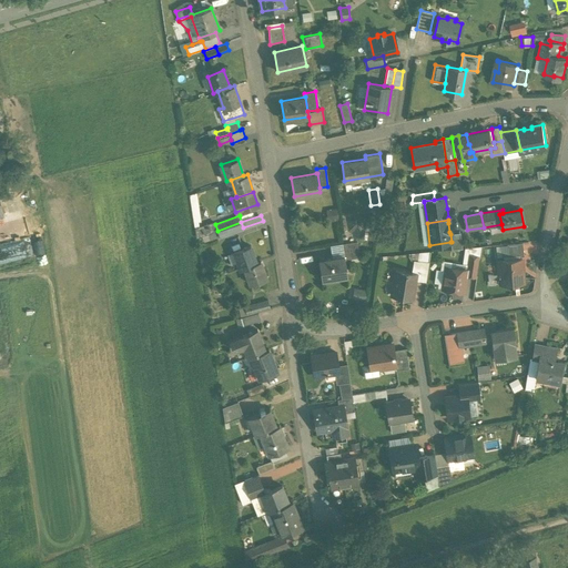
[(241,222),(217,231),(220,236),(243,227),(241,222)]
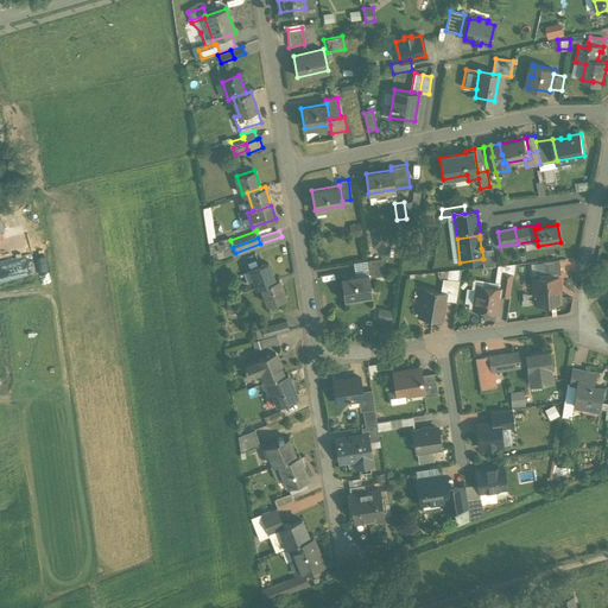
[(482,251),(483,259),(482,259),(483,267),(494,266),(493,249),(482,251)]
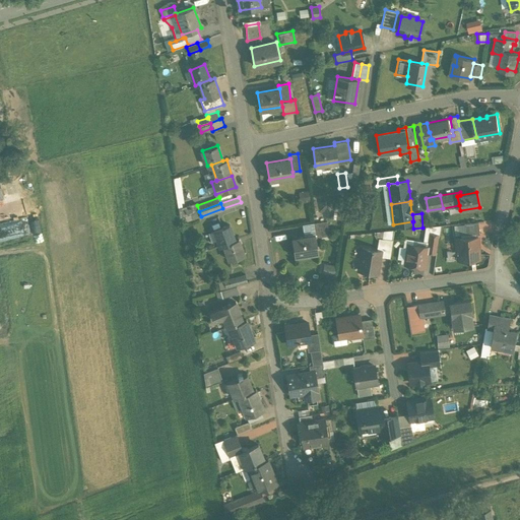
[(40,217),(29,219),(34,233),(44,231),(40,217)]
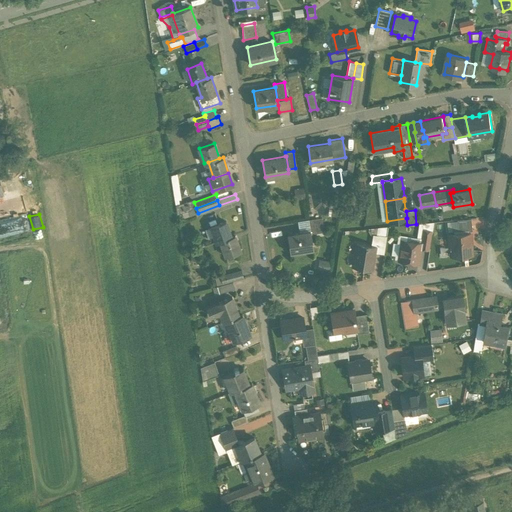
[(322,217),(308,219),(310,231),(311,234),(324,232),(322,217)]
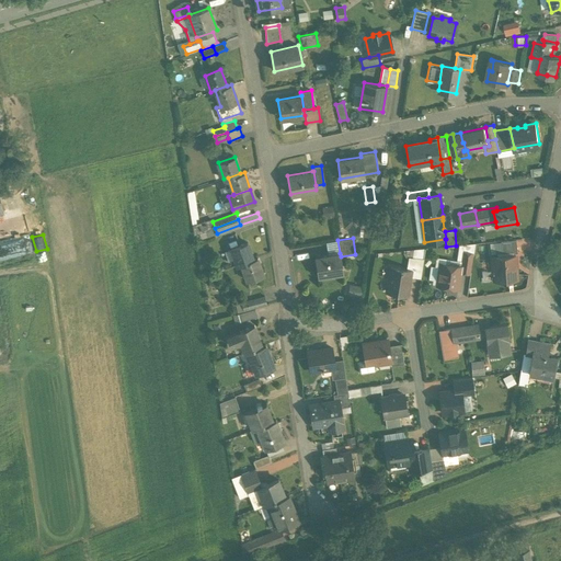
[(516,239),(501,241),(502,254),(517,252),(516,239)]
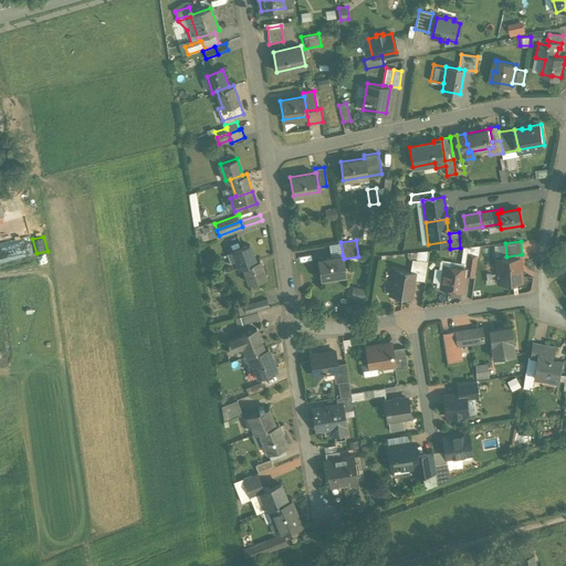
[(249,244),(233,251),(239,268),(243,266),(255,262),(249,244)]
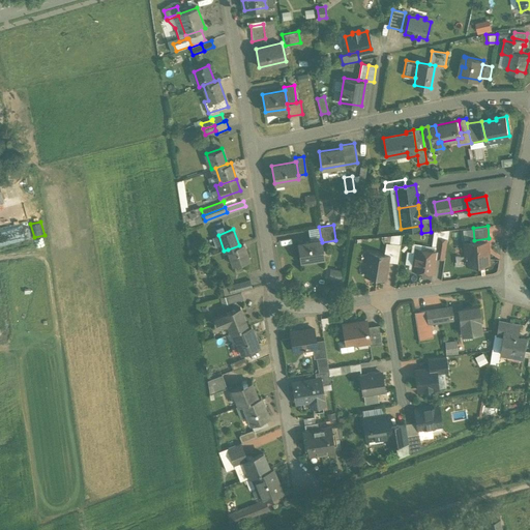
[(402,235),(392,236),(390,243),(400,244),(402,235)]
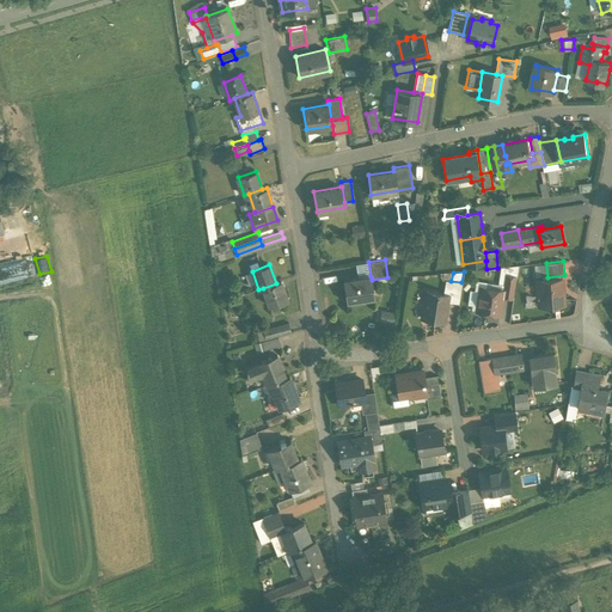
[(516,277),(505,275),(502,291),(503,291),(502,297),(513,298),(516,277)]
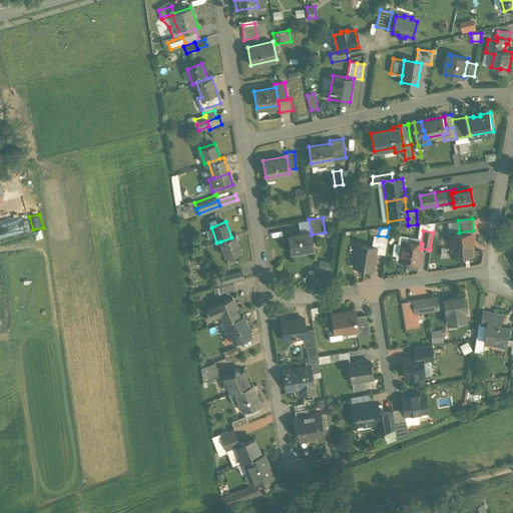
[(311,231),(288,235),(291,252),(314,248),(312,234),(311,231)]
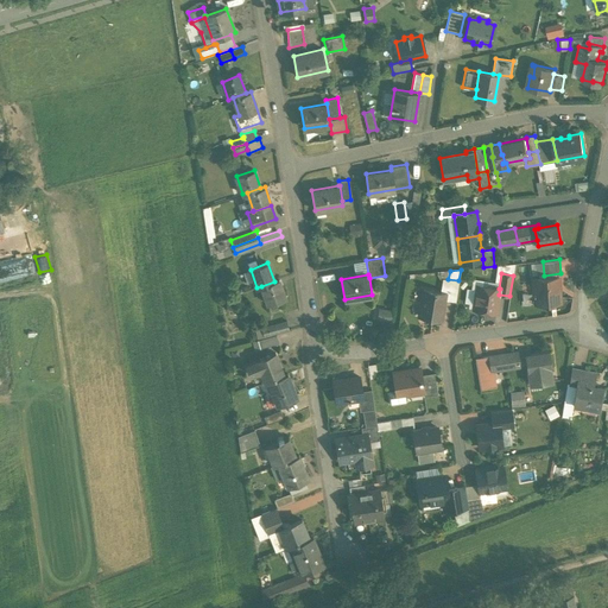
[(558,277),(533,279),(536,303),(561,302),(558,277)]
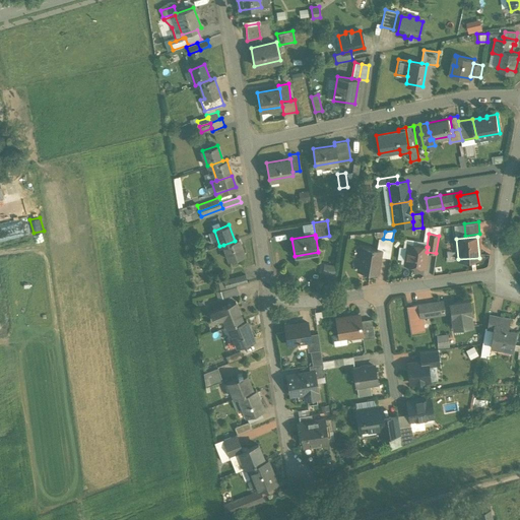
[(235,241),(223,245),(229,260),(244,255),(239,239),(235,241)]
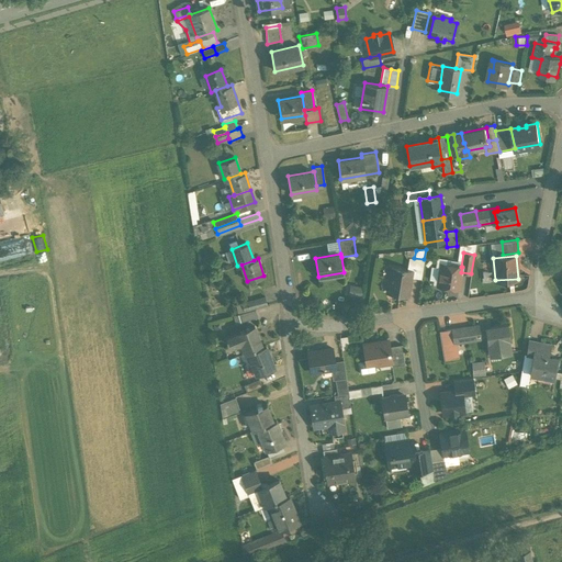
[(424,259),(414,258),(413,267),(423,268),(424,259)]
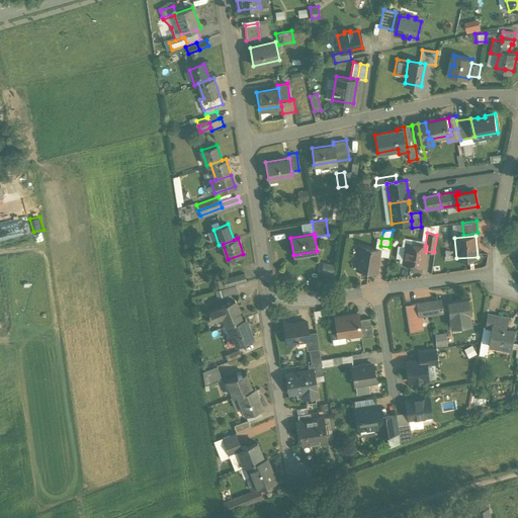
[(425,246),(407,243),(404,263),(423,266),(425,251),(426,246),(425,246)]
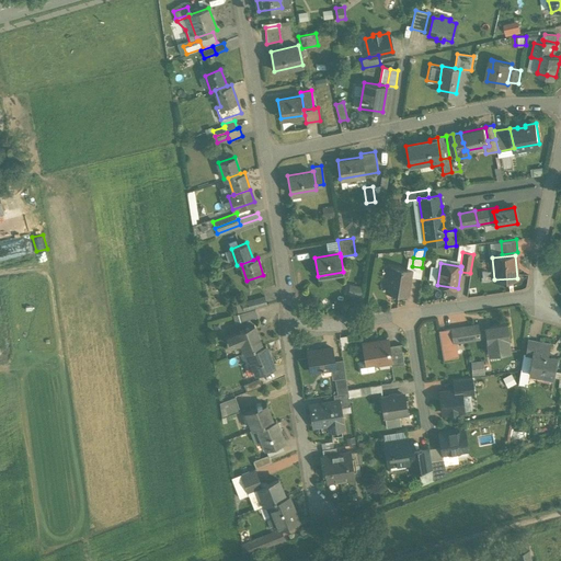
[(422,267),(412,266),(411,271),(410,277),(411,277),(421,278),(422,267)]
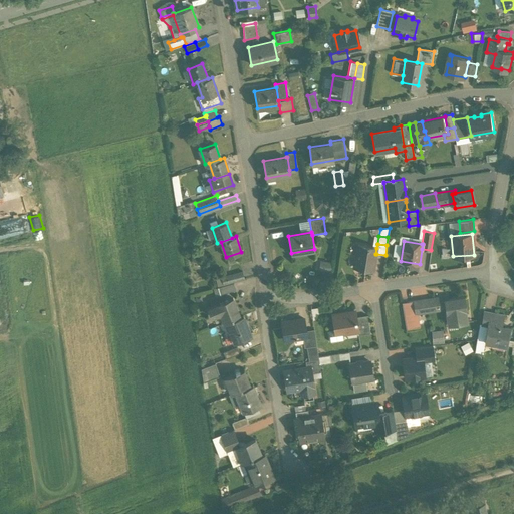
[(376,248),(357,245),(354,267),(372,270),(374,261),(375,261),(376,254),(375,254),(376,248)]
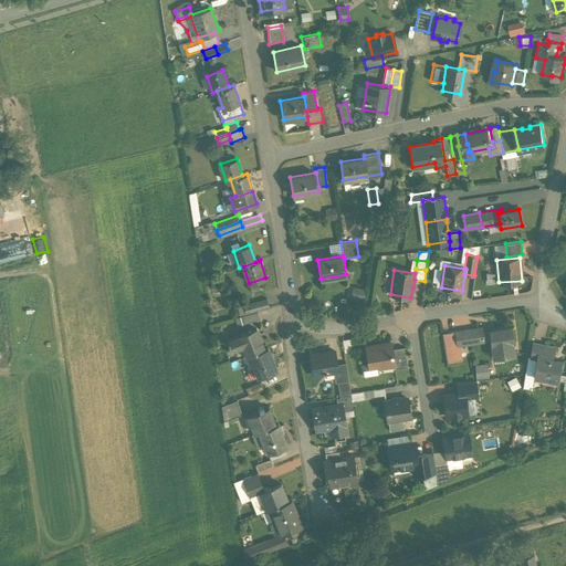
[(366,300),(367,287),(355,287),(354,299),(366,300)]
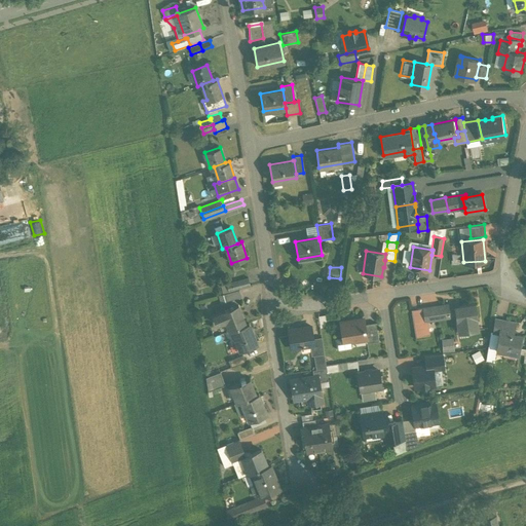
[(248,278),(237,280),(239,288),(250,286),(248,278)]
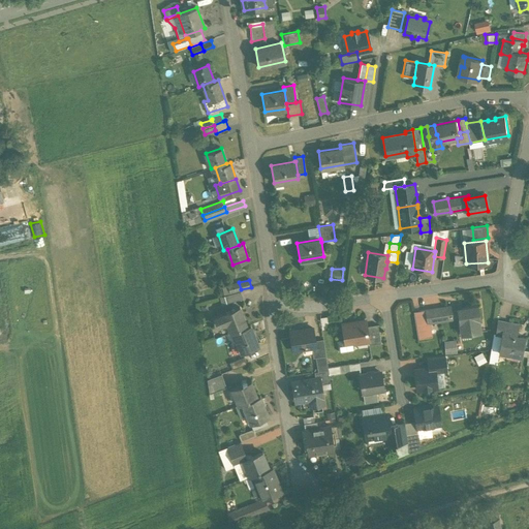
[(239,282),(227,285),(229,292),(241,289),(239,282)]
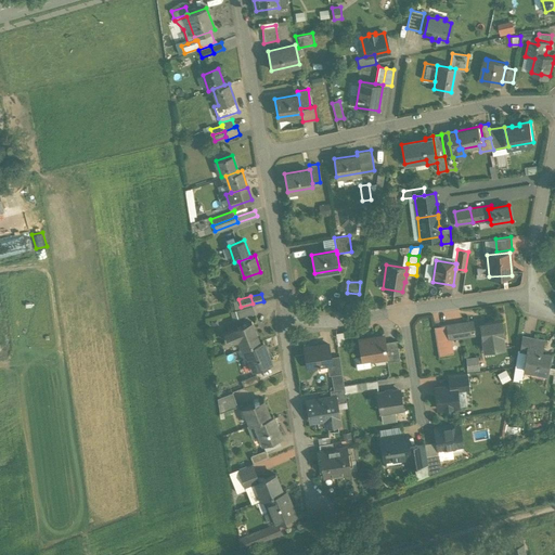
[(252,306),(235,310),(237,318),(254,313),(252,306)]
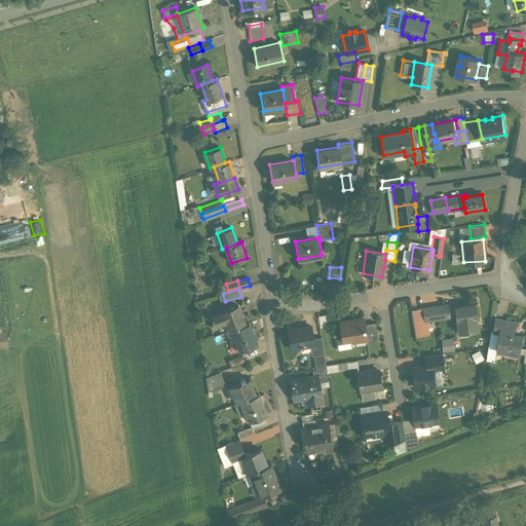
[(457,303),(422,308),(424,322),(427,321),(456,316),(455,307),(458,306),(457,303)]
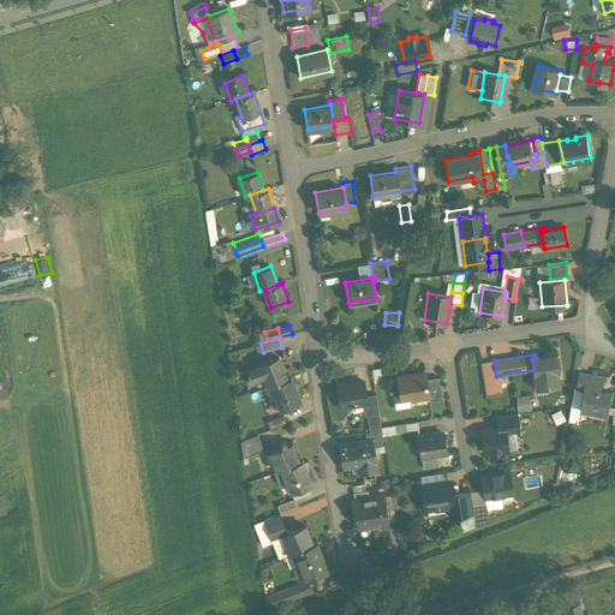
[(536,358),(532,359),(533,370),(537,388),(559,386),(556,372),(557,372),(555,356),(536,358)]
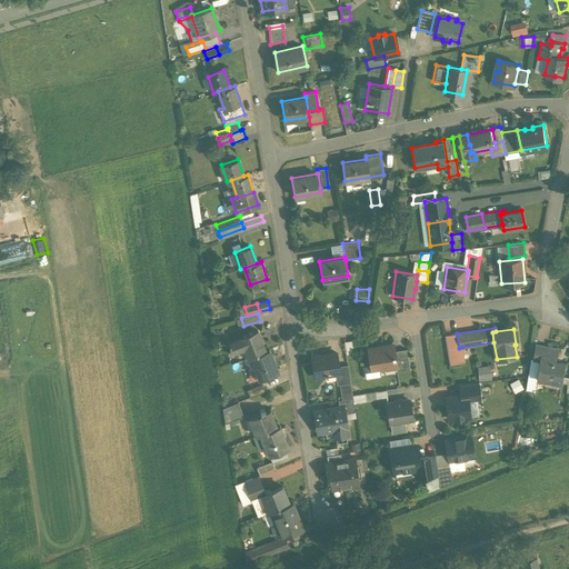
[(257,330),(240,337),(240,338),(230,341),(233,351),(241,348),(245,349),(248,358),(250,357),(266,351),(257,330)]
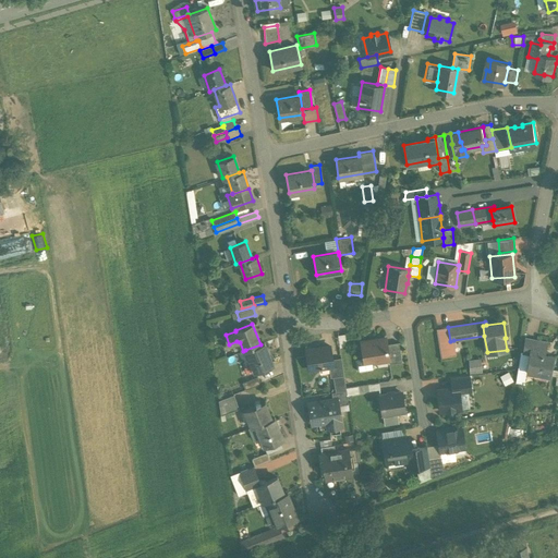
[(448,327),(436,329),(441,360),(457,358),(453,340),(450,341),(448,327)]
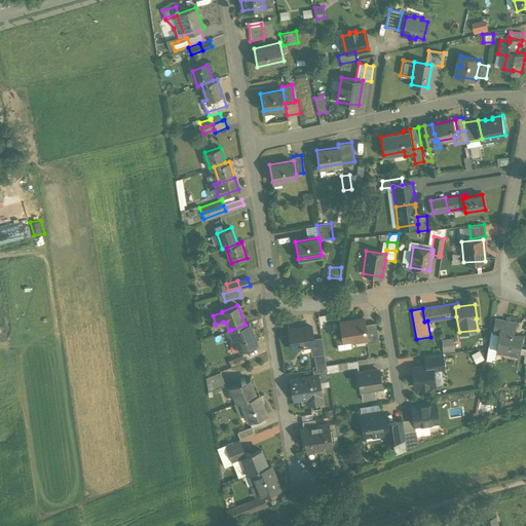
[(364,318),(340,323),(342,338),(343,342),(351,341),(366,339),(367,339),(365,324),(364,318)]
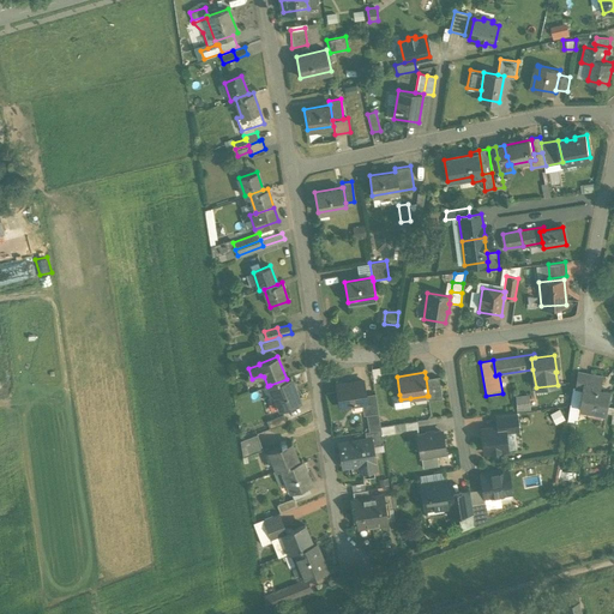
[(603,377),(577,372),(575,386),(582,387),(578,408),(588,409),(588,405),(607,409),(606,413),(607,413),(611,392),(601,390),(603,377)]
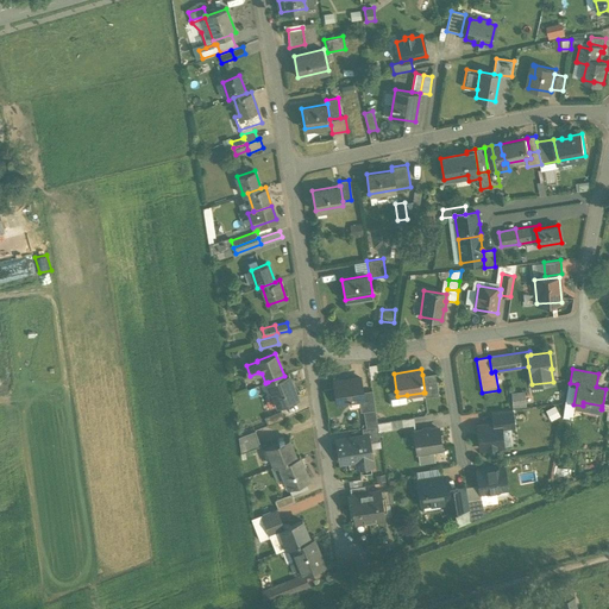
[(284,376),(268,382),(274,396),(275,396),(278,405),(277,405),(277,406),(297,397),(288,374),(284,376)]
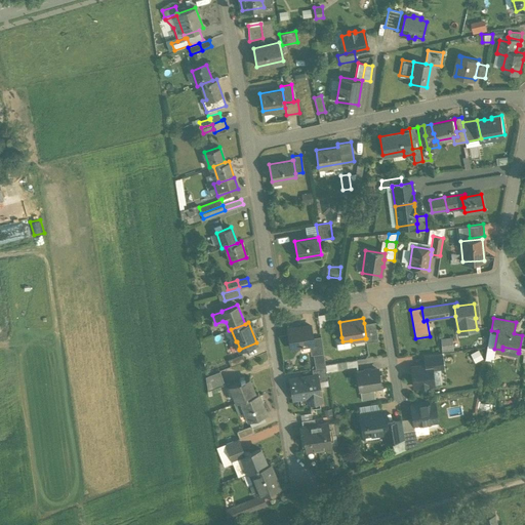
[(374,322),(364,323),(366,338),(365,338),(366,341),(377,340),(374,322)]
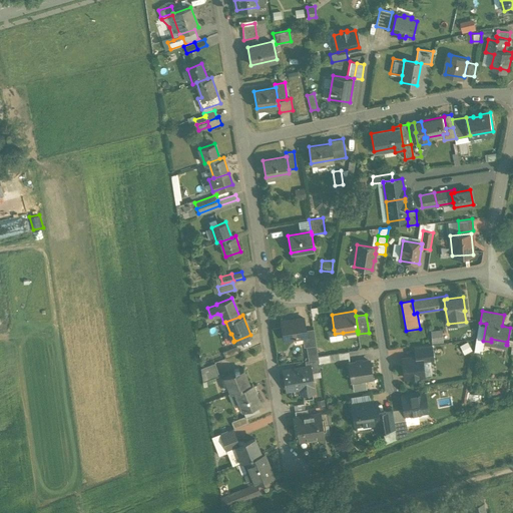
[(295,320),(292,320),(291,321),(289,321),(283,322),(281,322),(284,340),(285,340),(286,341),(293,340),(295,338),(303,337),(306,337),(305,330),(304,318),(295,320)]
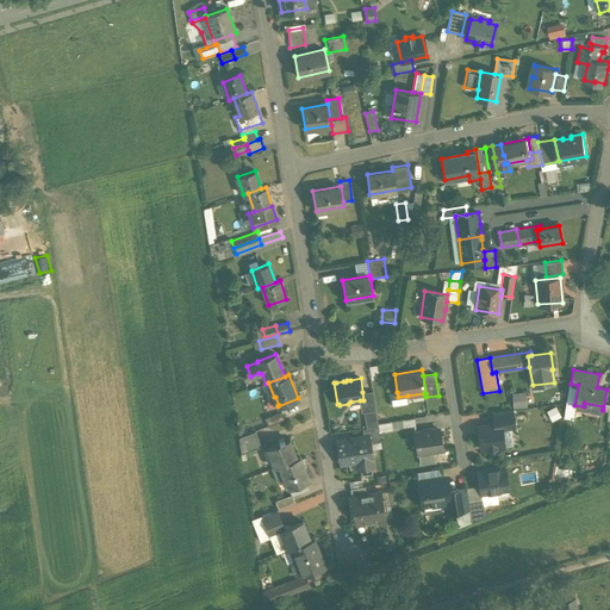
[(574,405),(578,385),(571,384),(568,384),(564,418),(572,419),(574,405)]
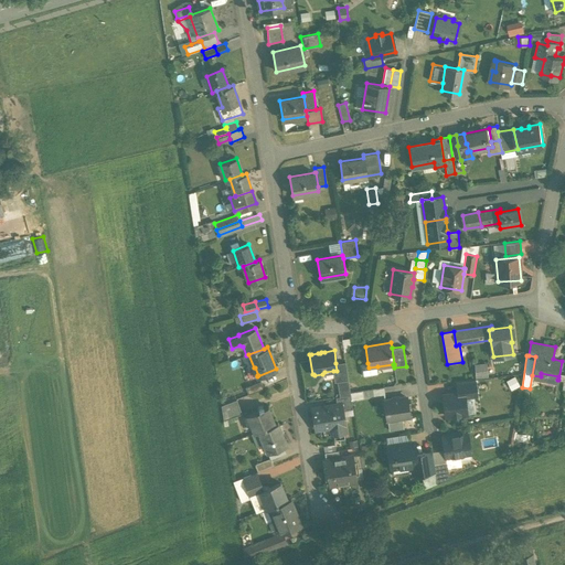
[(345,362),(336,363),(337,371),(333,371),(334,382),(348,380),(345,362)]
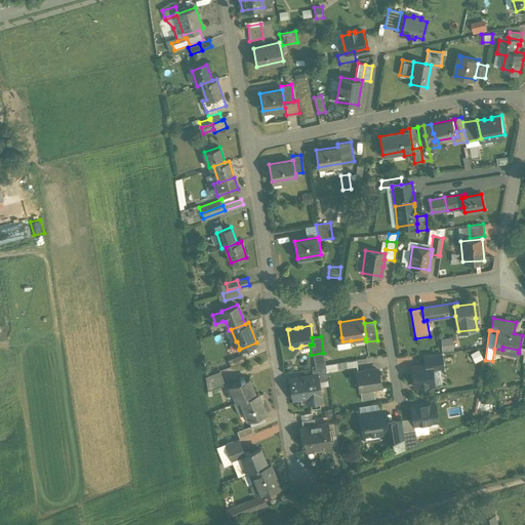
[(341,337),(334,338),(336,349),(352,347),(351,340),(342,341),(341,337)]
